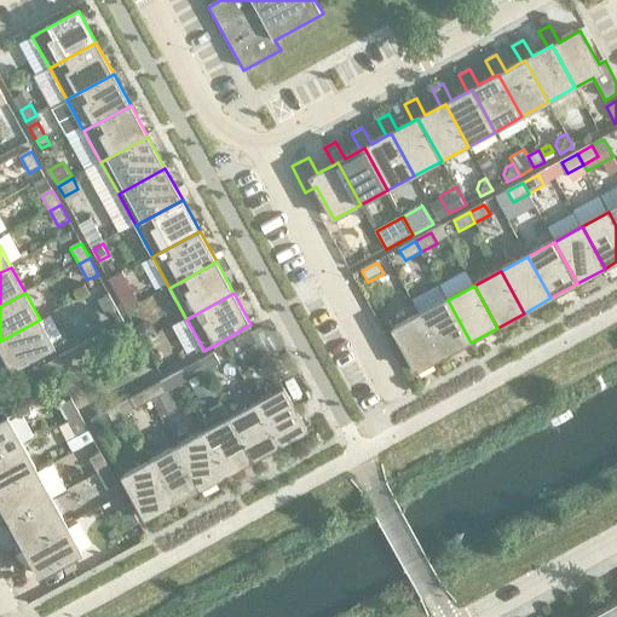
[(119,311),(110,297),(99,303),(108,317),(119,311)]
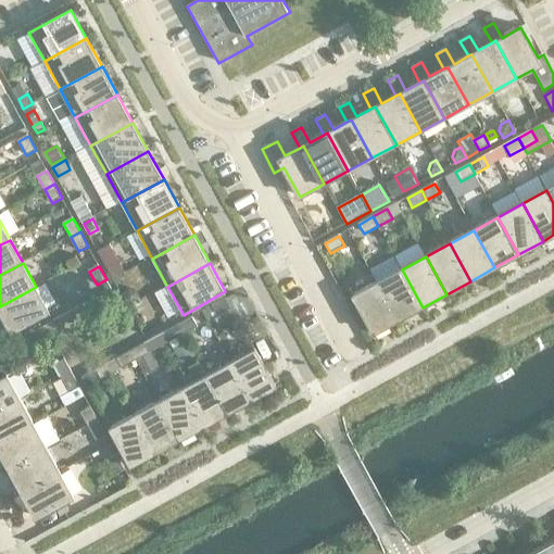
[(423,307),(402,269),(378,282),(399,320),(423,307)]
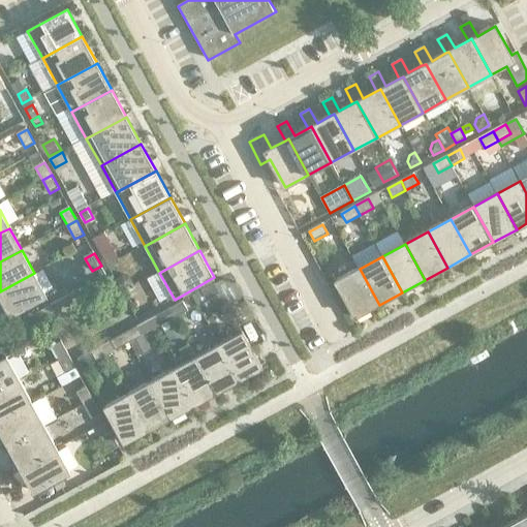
[(379,305),(360,269),(336,281),(355,317),(379,305)]
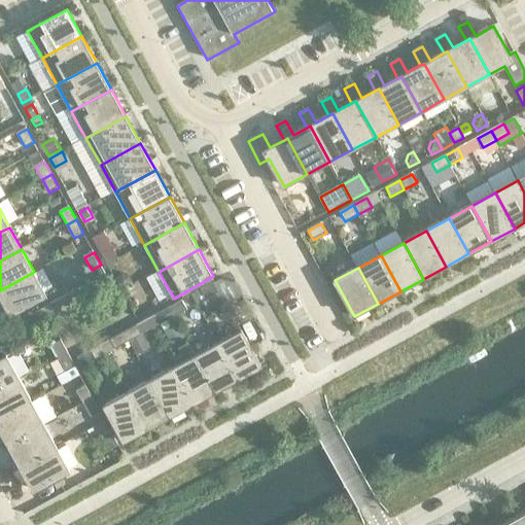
[(47,295),(34,272),(0,290),(0,294),(11,315),(47,295)]
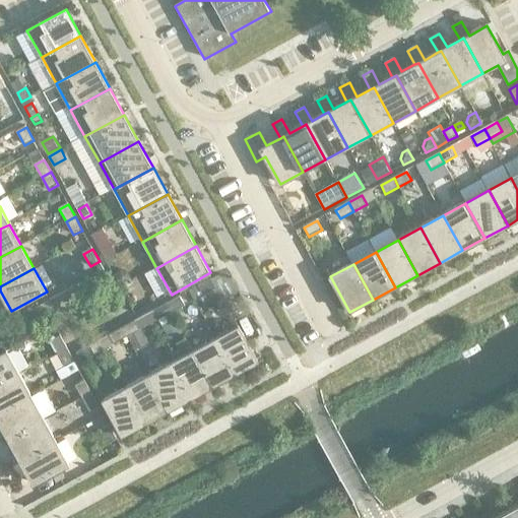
[(122,286),(132,280),(128,273),(123,272),(116,275),(122,286)]
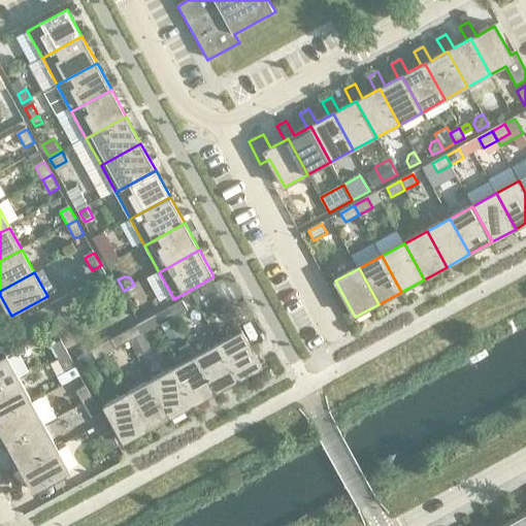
[(221,293),(216,284),(202,291),(207,300),(221,293)]
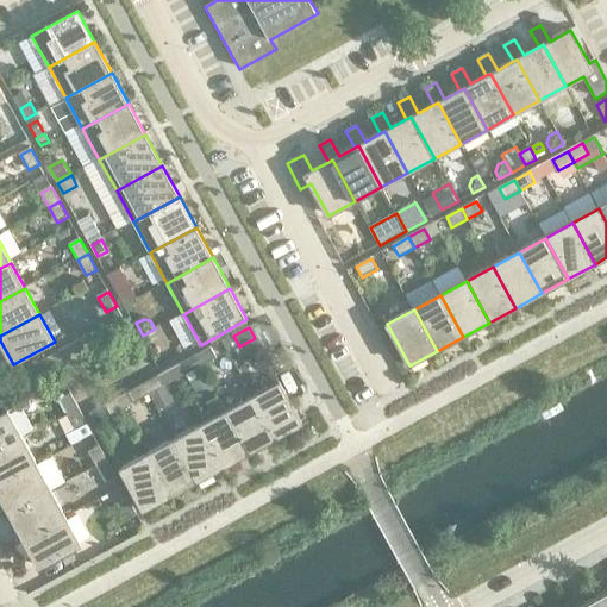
[(217,358),(211,348),(196,356),(202,367),(217,358)]
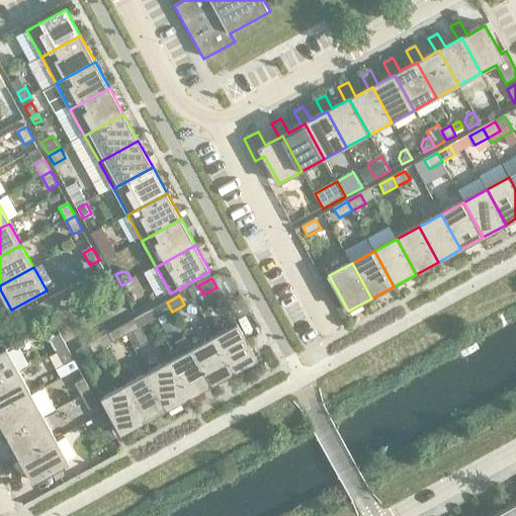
[(172,312),(167,303),(154,310),(158,319),(172,312)]
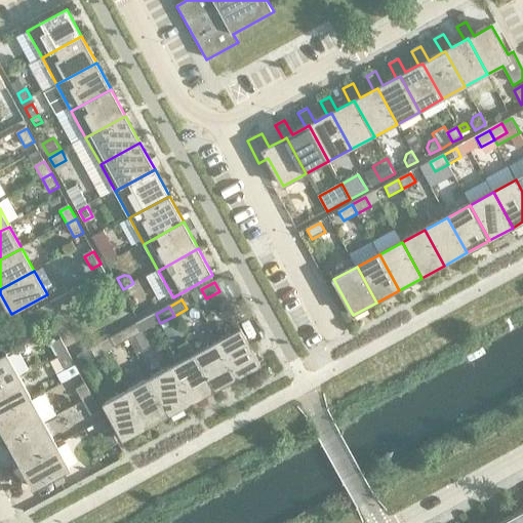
[(176,321),(162,328),(170,344),(185,335),(176,321)]
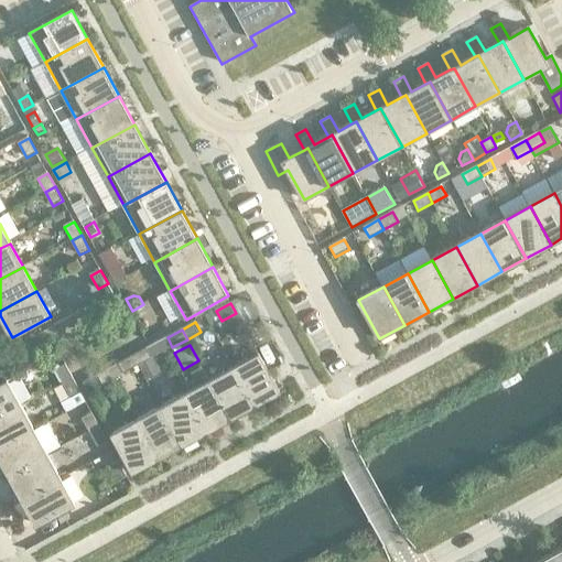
[(152,358),(147,348),(132,356),(138,366),(152,358)]
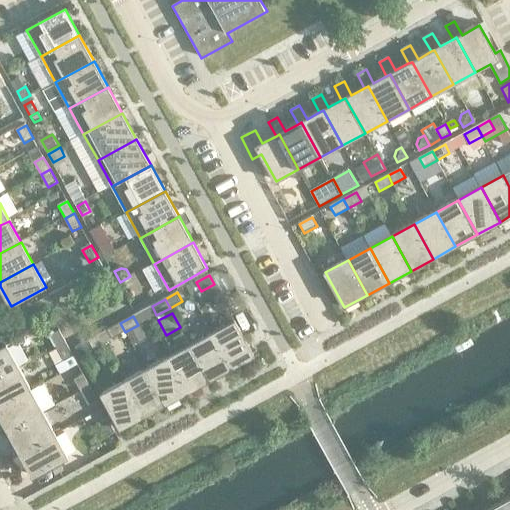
[(245,338),(235,321),(213,334),(232,368),(254,356),(245,338)]
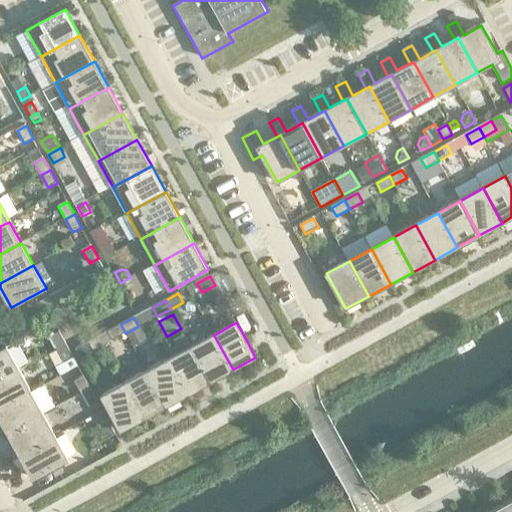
[(125,333),(120,324),(108,331),(113,340),(125,333)]
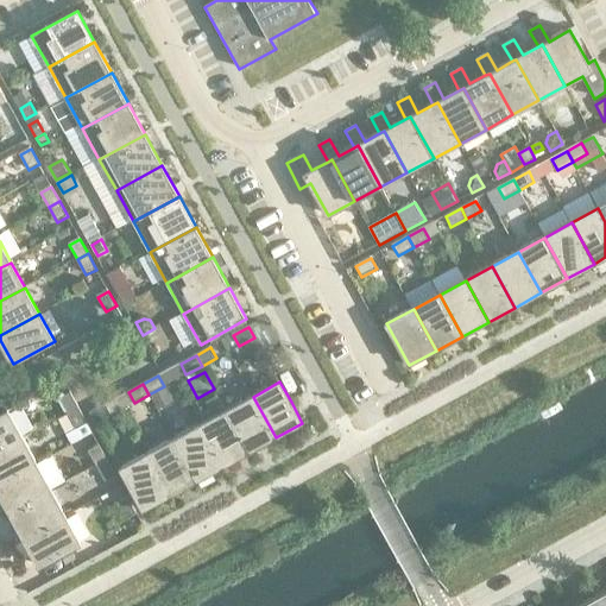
[(159,411),(175,403),(166,386),(150,395),(159,411)]
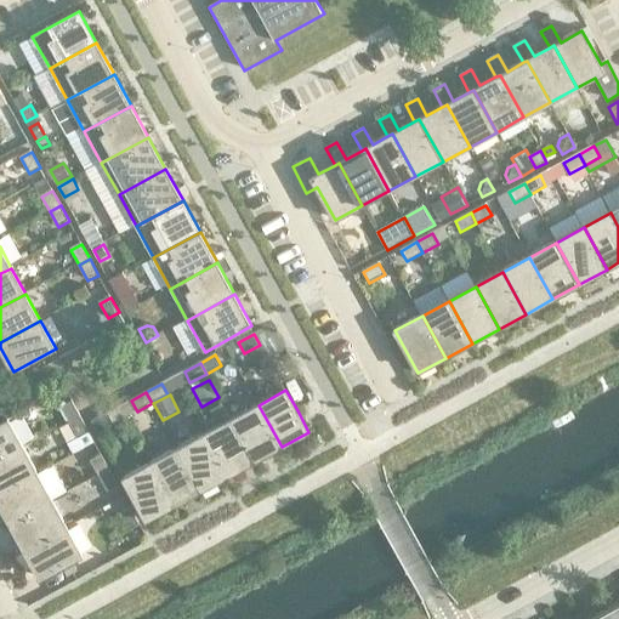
[(81,418),(73,402),(62,408),(71,424),(81,418)]
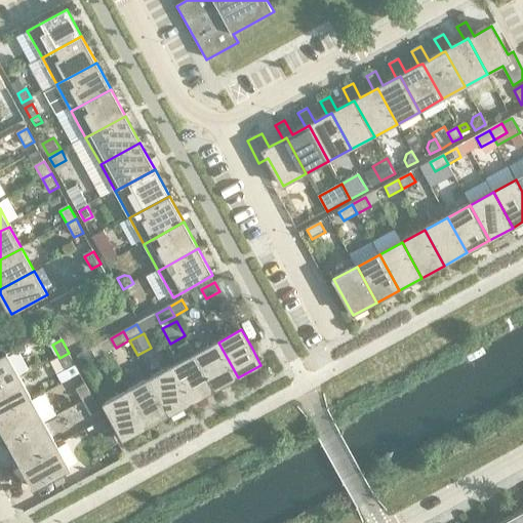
[(238,377),(218,343),(196,355),(215,390),(238,377)]
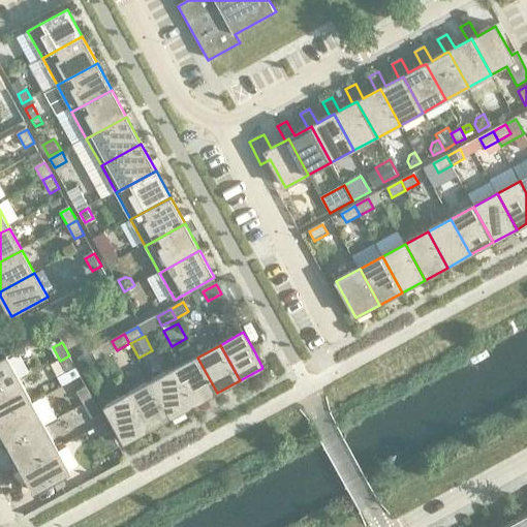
[(97,361),(92,351),(79,359),(84,368),(97,361)]
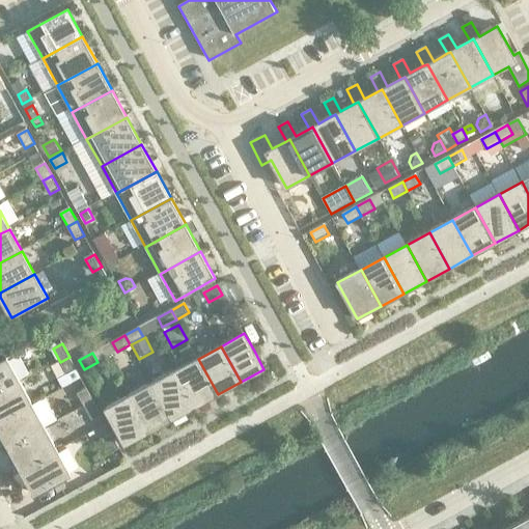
[(77,369),(70,357),(60,362),(67,374),(77,369)]
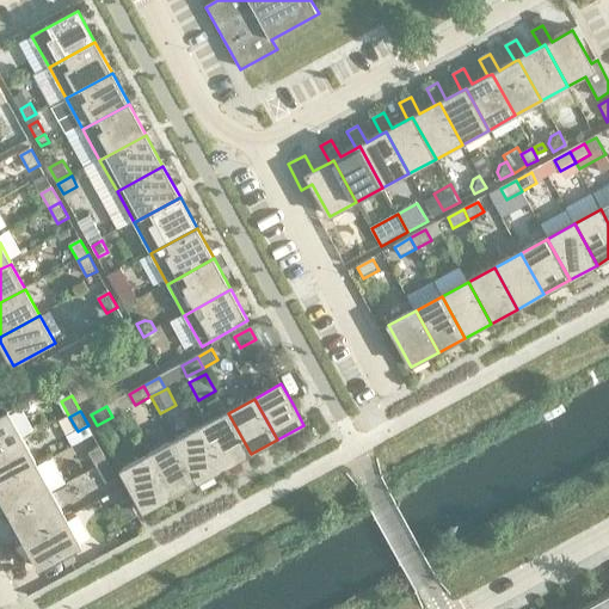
[(0,453),(24,441),(8,413),(0,417),(0,453)]
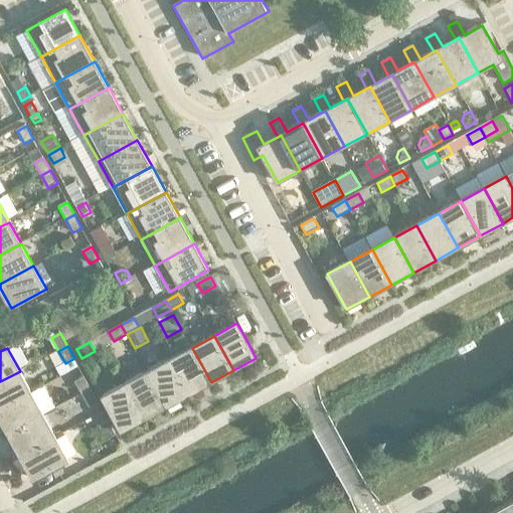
[(211,382),(192,348),(169,360),(188,394),(211,382)]
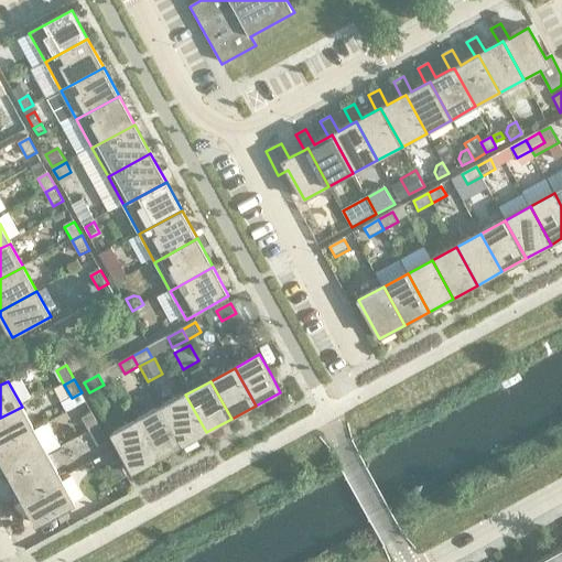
[(206,432),(185,395),(161,408),(183,446),(206,432)]
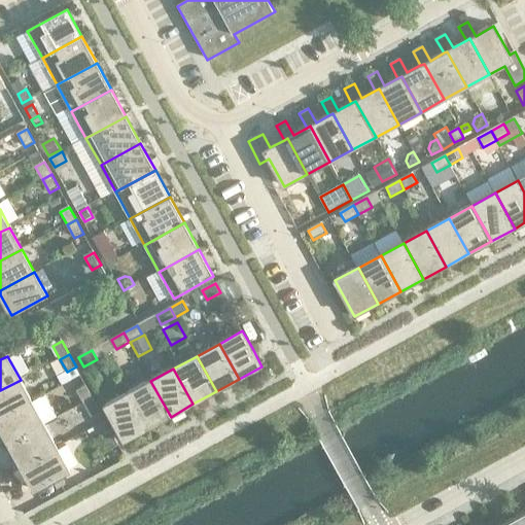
[(0,419),(32,401),(21,380),(0,390),(0,419)]
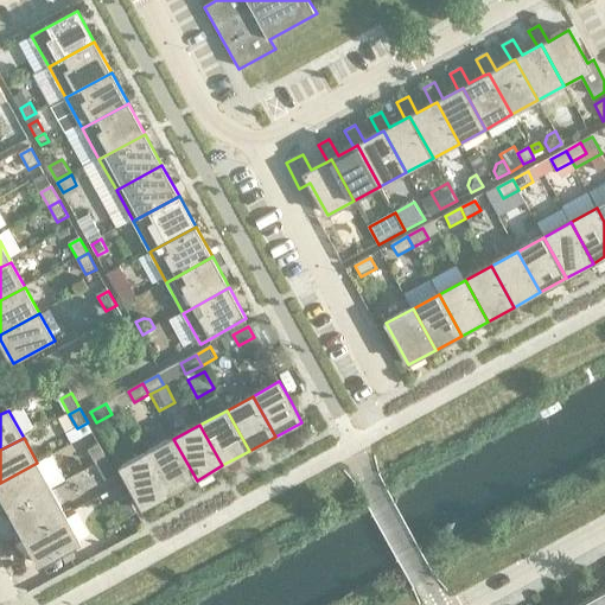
[(197,481),(173,439),(147,453),(170,495),(197,481)]
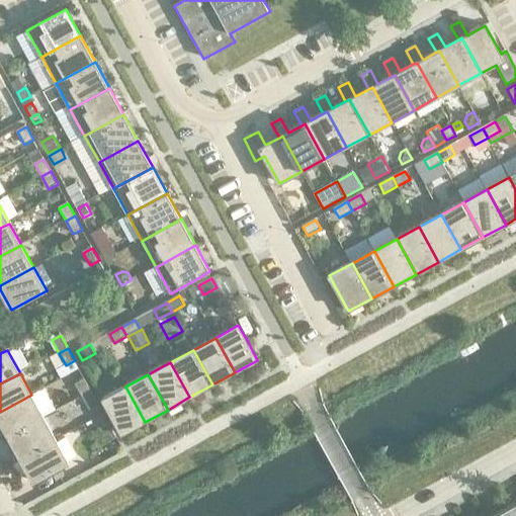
[(92,393),(85,379),(76,384),(83,398),(92,393)]
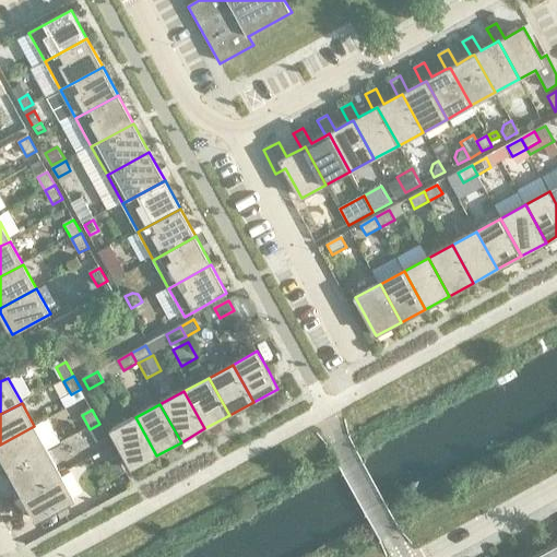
[(156,455),(135,417),(110,431),(131,470),(156,455)]
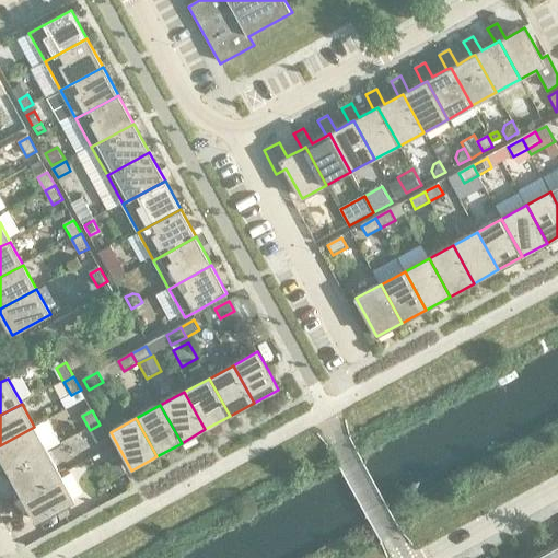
[(107,438),(100,425),(90,430),(97,443),(107,438)]
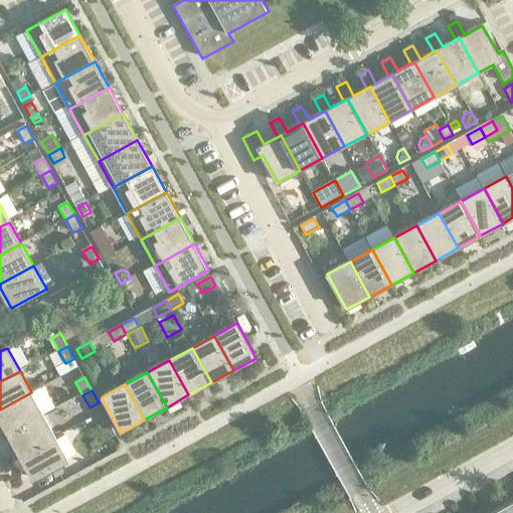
[(44,415),(31,392),(0,409),(0,417),(5,428),(9,435),(44,415)]
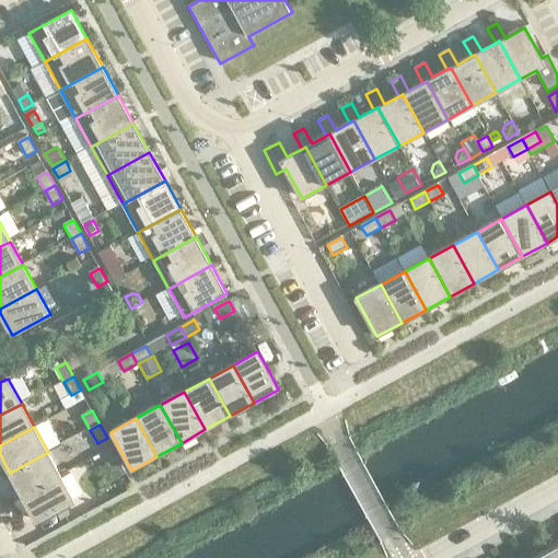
[(61,476),(48,452),(10,473),(23,497),(61,476)]
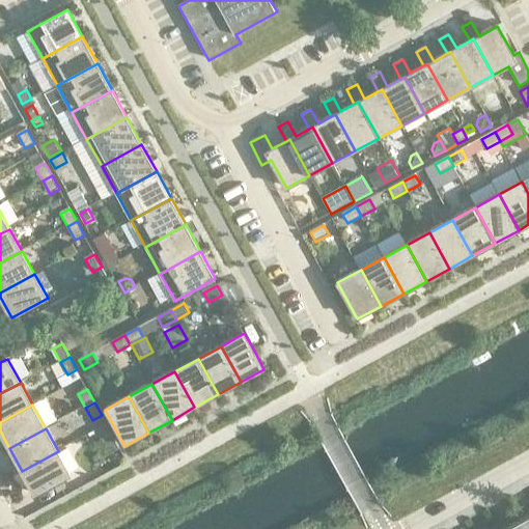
[(120,448),(112,435),(103,440),(111,453),(120,448)]
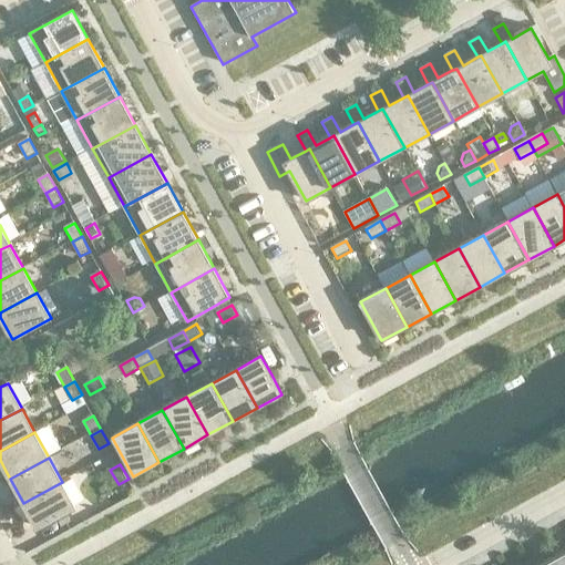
[(76,507),(62,482),(23,503),(37,528),(76,507)]
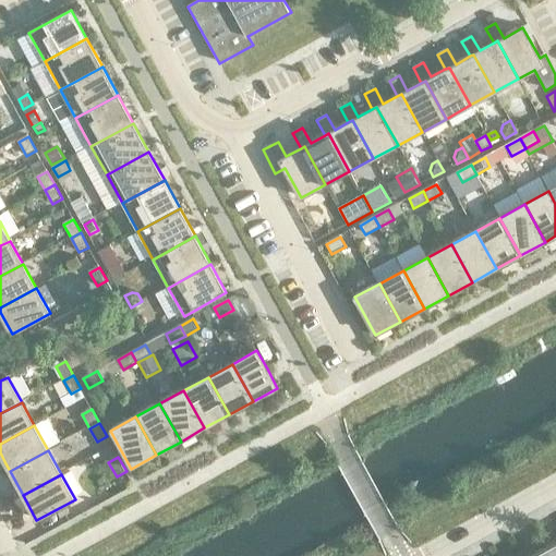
[(555,543),(546,550),(551,555),(555,555),(555,543)]
